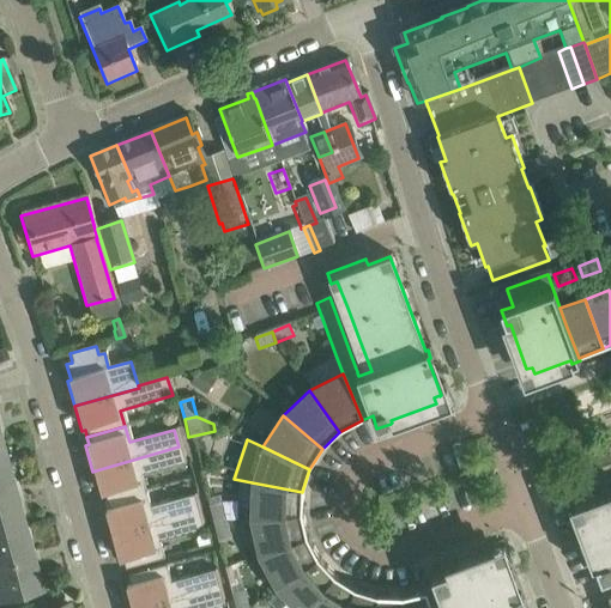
[(179,447),(96,470),(92,472),(100,496),(103,496),(106,503),(144,492),(139,476),(183,464),(179,447)]
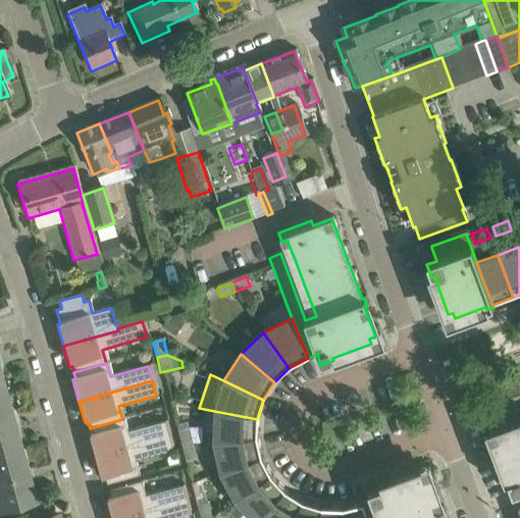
[(7,412),(3,396),(0,396),(0,425),(8,423),(5,413),(7,412)]
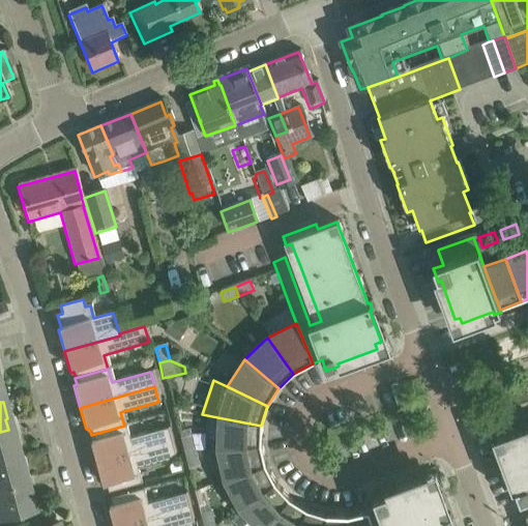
[(260,446),(261,426),(217,417),(216,449),(260,446)]
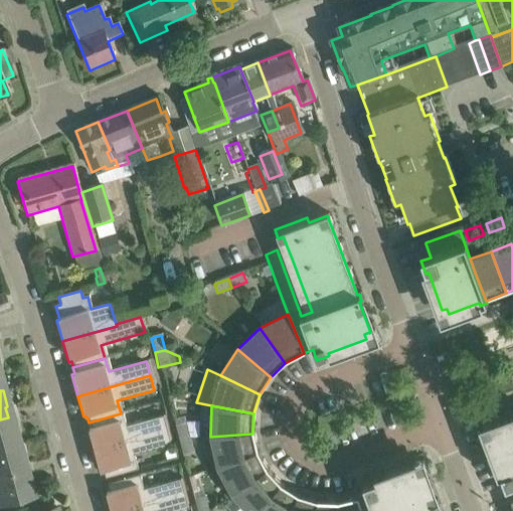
[(121,413),(89,422),(91,430),(88,431),(94,452),(97,451),(165,432),(161,416),(125,428),(121,413)]
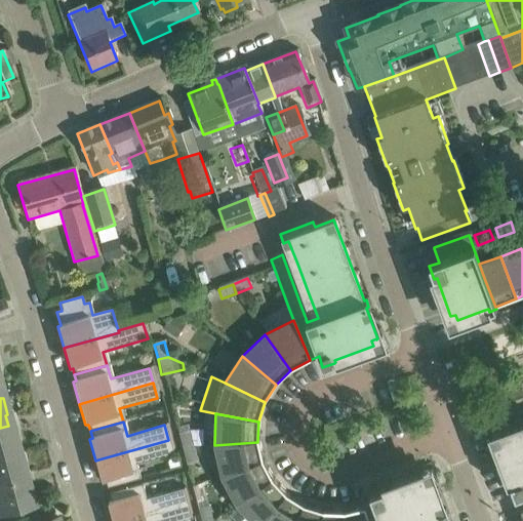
[(11,437),(8,426),(0,428),(0,457),(18,453),(13,436),(11,437)]
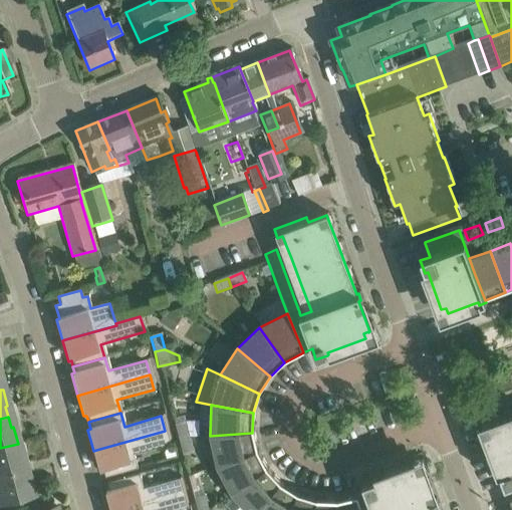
[(511,420),(491,429),(492,434),(493,435),(488,436),(492,446),(497,458),(500,468),(502,471),(503,474),(500,475),(505,487),(511,484),(511,420)]
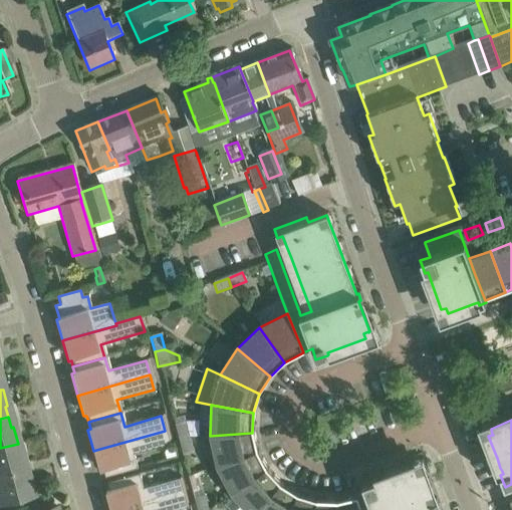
[(178,441),(188,439),(184,424),(174,427),(178,441)]
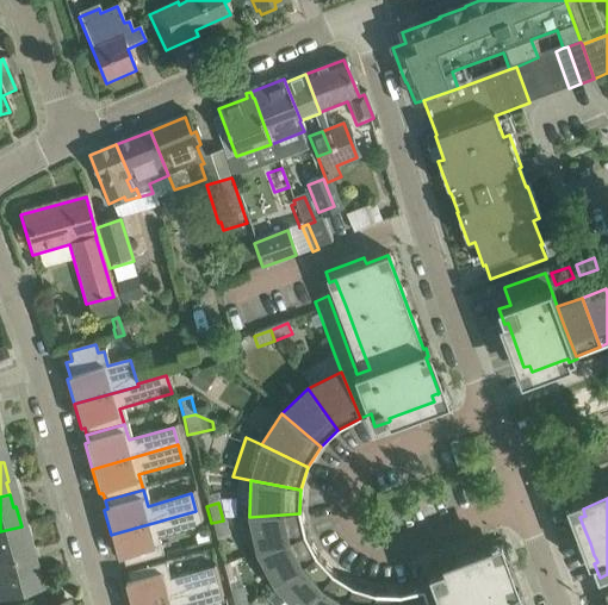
[(196,511),(115,534),(111,535),(118,560),(122,559),(124,568),(162,557),(157,541),(200,528),(196,511)]
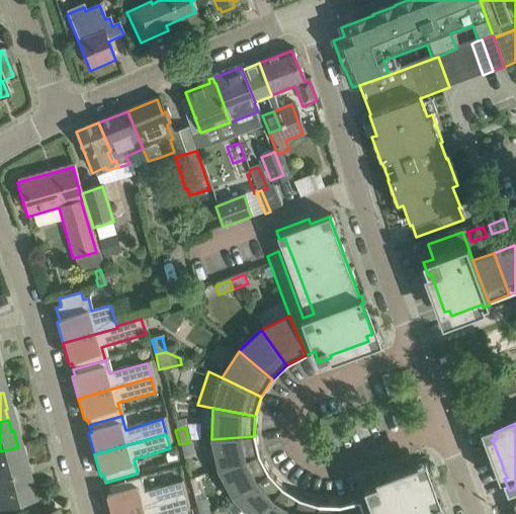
[(259,455),(254,436),(211,439),(219,470),(259,455)]
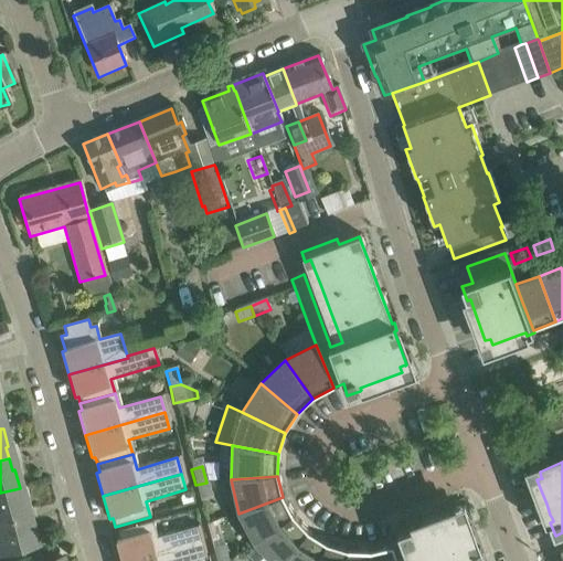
[(206,483),(195,485),(199,500),(211,497),(206,483)]
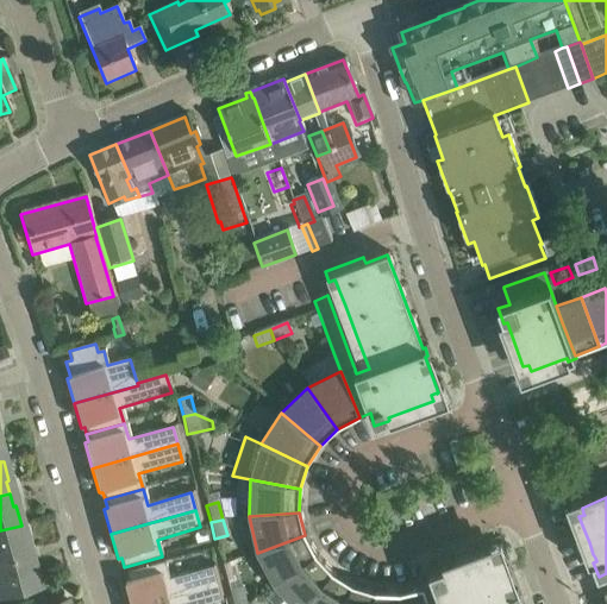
[(27,545),(22,526),(0,530),(0,566),(18,561),(27,559),(24,546),(27,545)]
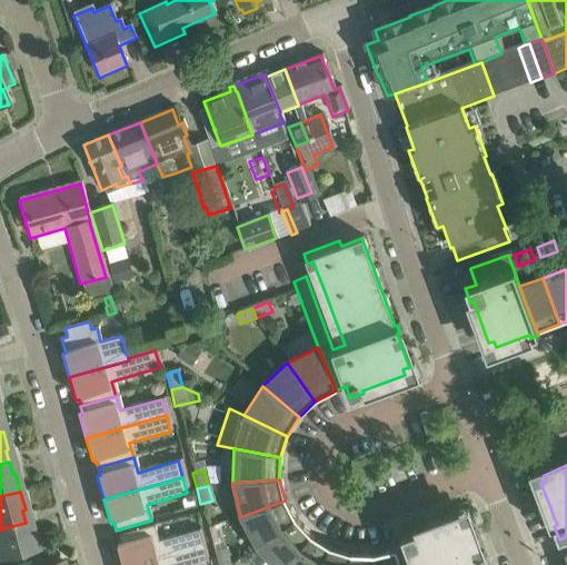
[(295,521),(285,501),(240,517),(256,547),(295,521)]
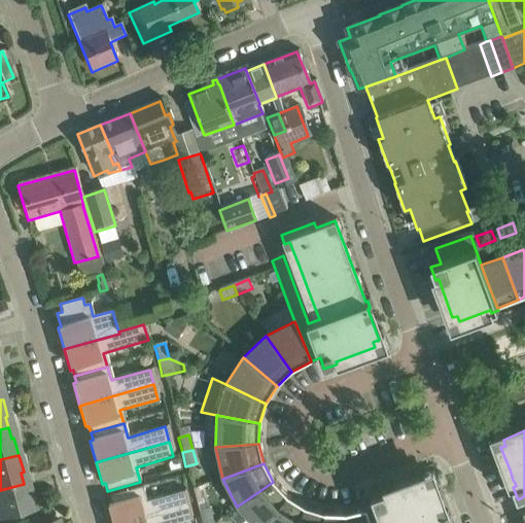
[(376,508),(365,510),(370,522),(447,522),(446,520),(448,519),(446,513),(443,514),(431,483),(425,485),(423,480),(385,494),(384,492),(382,492),(372,496),(376,508)]
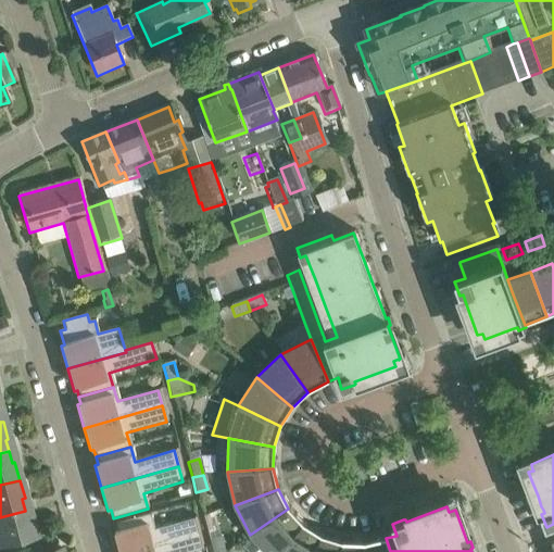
[(280,551),(303,525),(288,509),(250,535),(264,551),(280,551)]
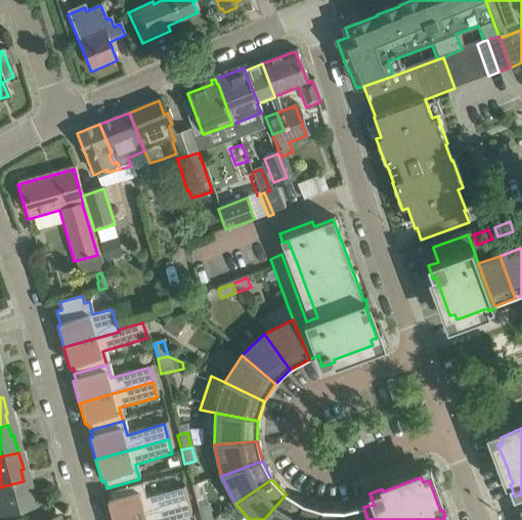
[(24,481),(15,483),(0,487),(0,517),(34,508),(29,490),(27,491),(24,481)]
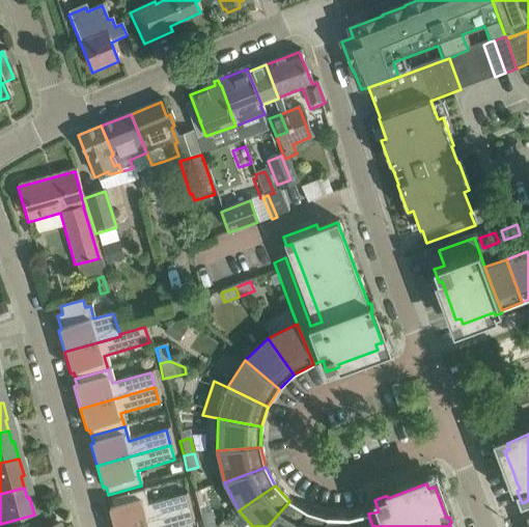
[(142,492),(109,500),(111,508),(109,509),(113,526),(133,526),(189,510),(185,496),(146,506),(142,492)]
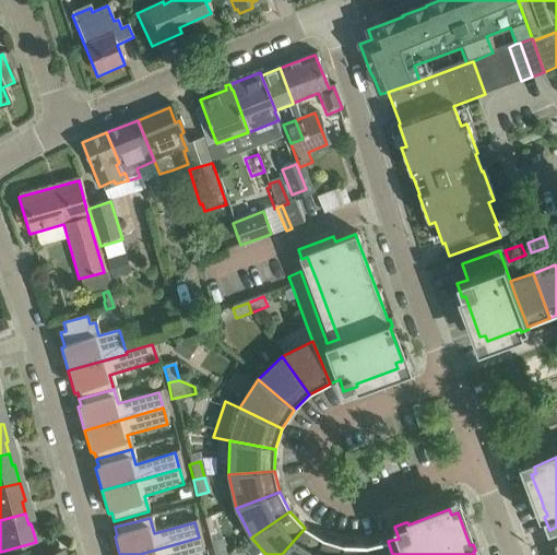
[(316,554),(323,540),(305,528),(282,554),(316,554)]
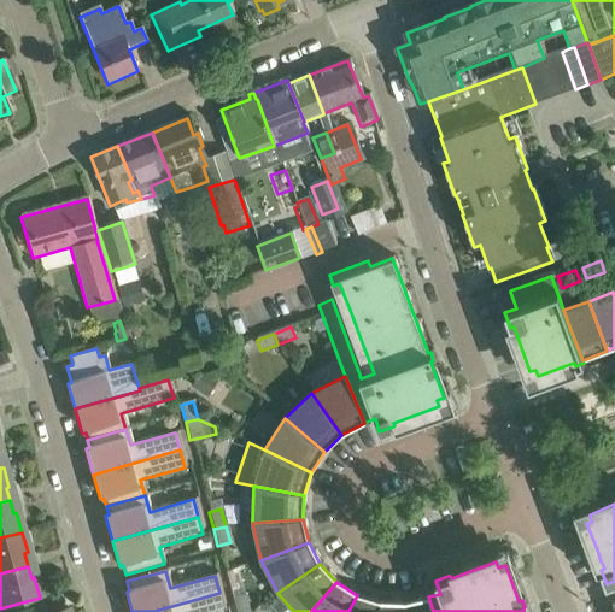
[(220,593),(154,611),(224,611),(220,593)]
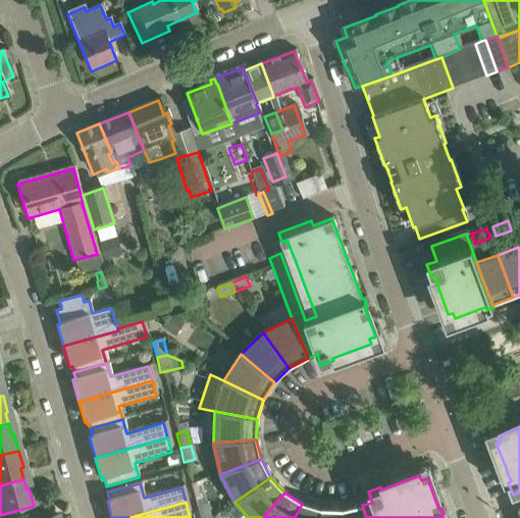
[(319,517),(321,509),(302,504),(295,517),(319,517)]
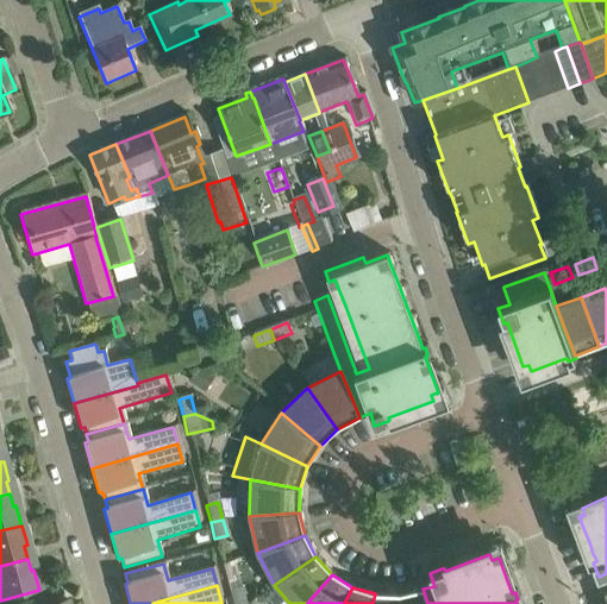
[(245,603),(241,589),(227,592),(231,603),(245,603)]
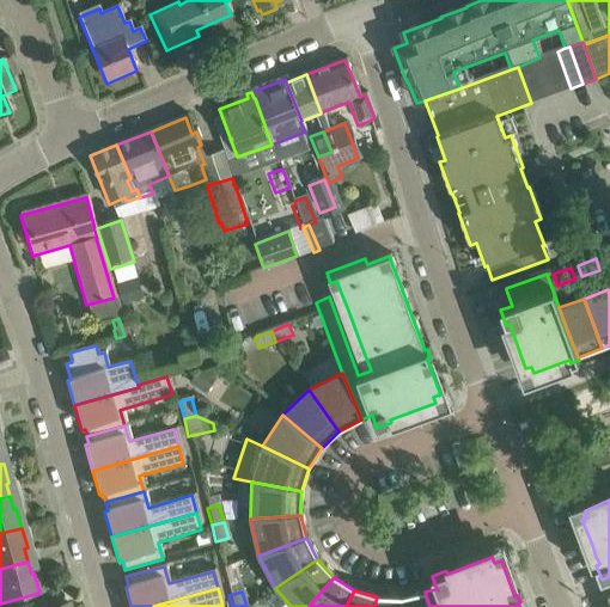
[(429,606),(425,592),(401,598),(401,606),(429,606)]
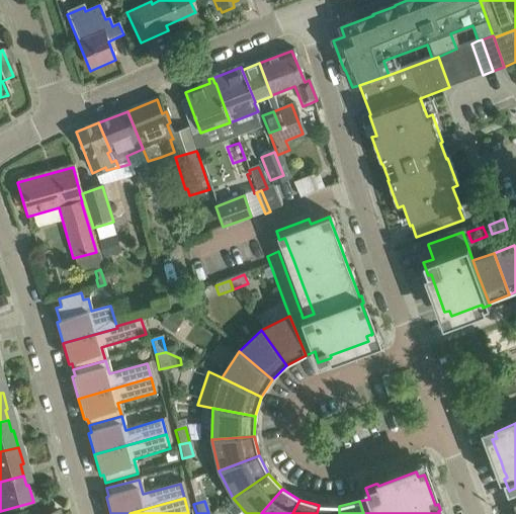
[(339,513),(339,506),(319,505),(317,513),(339,513)]
